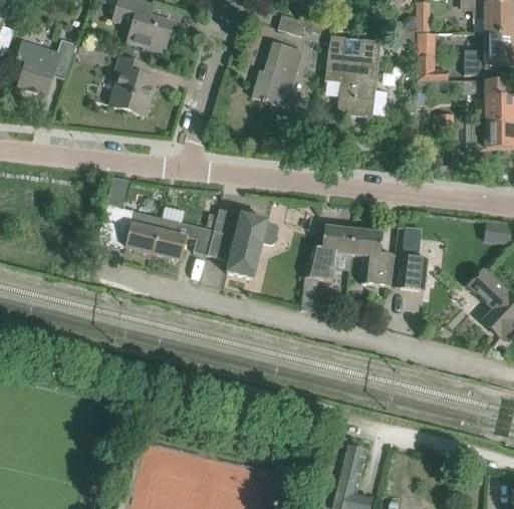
[(154,2),(148,0),(115,0),(110,17),(131,23),(125,39),(164,50),(172,22),(150,15),(154,2)]
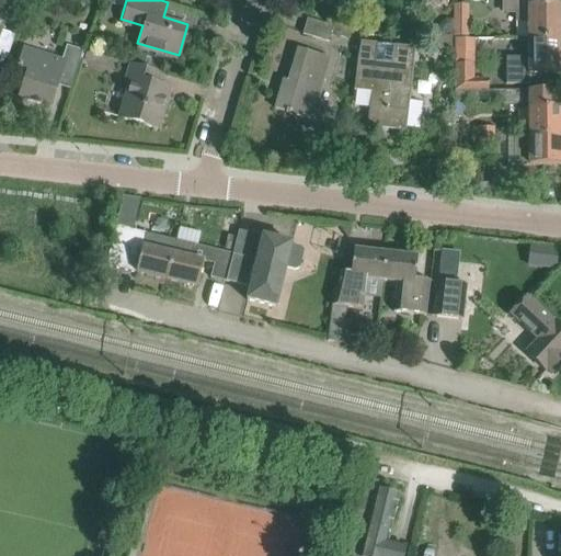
[(504,0),(504,9),(515,8),(515,19),(527,19),(527,36),(560,35),(560,0),(528,1),(528,0),(504,0)]
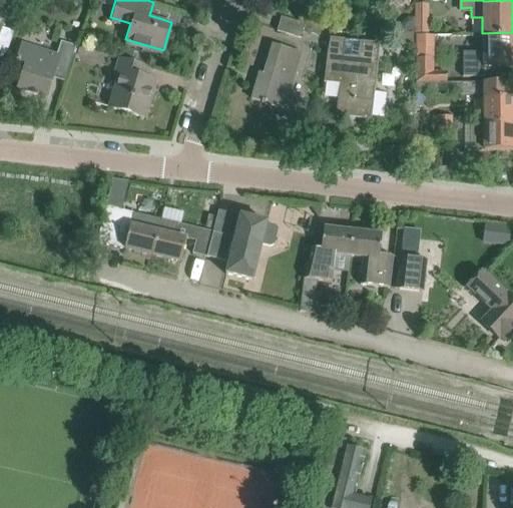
[(306,15),(305,20),(281,13),(277,27),(300,34),(303,27),(321,32),(324,20),(306,15)]
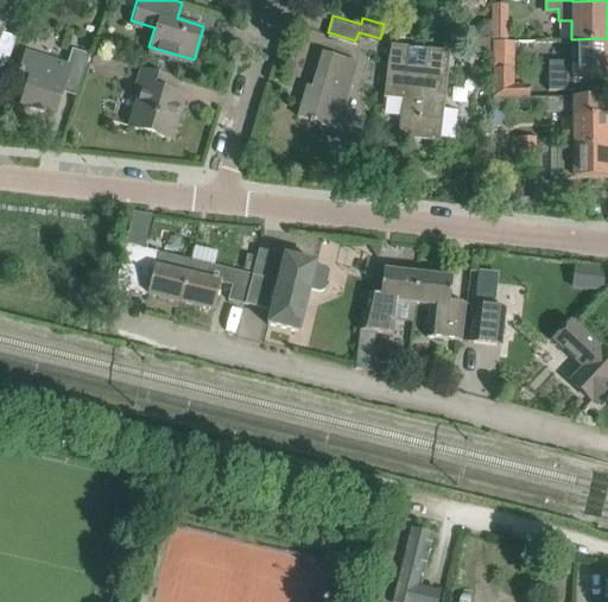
[(510,16),(493,16),(493,37),(508,37),(510,16)]
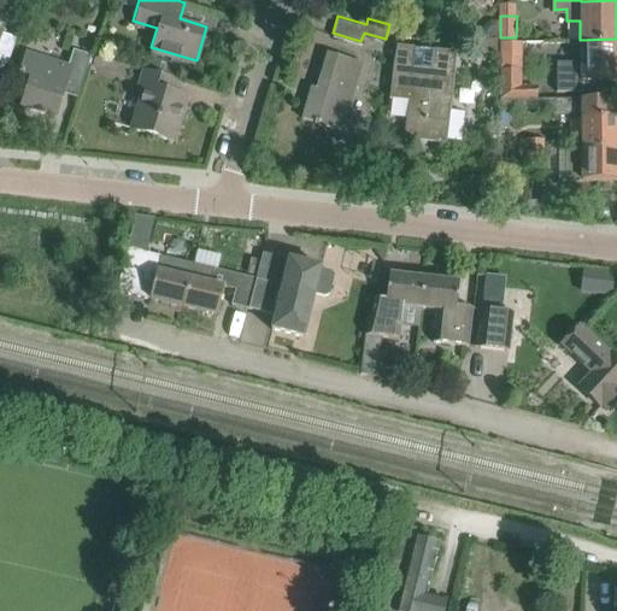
[(0,81),(1,81),(9,59),(16,35),(3,30),(4,28),(0,25),(0,81)]
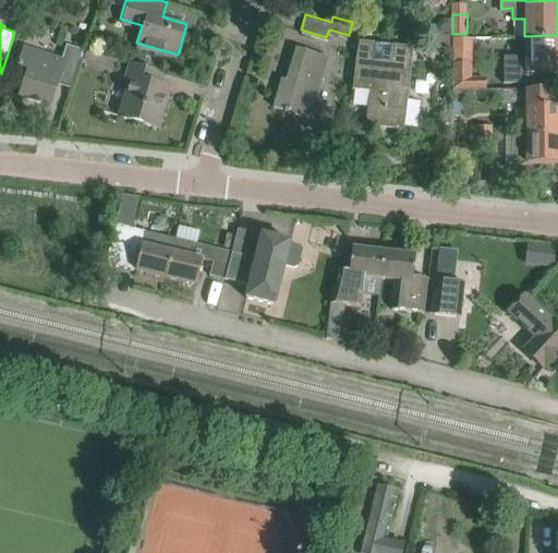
[(431,33),(431,45),(449,45),(449,33),(431,33)]
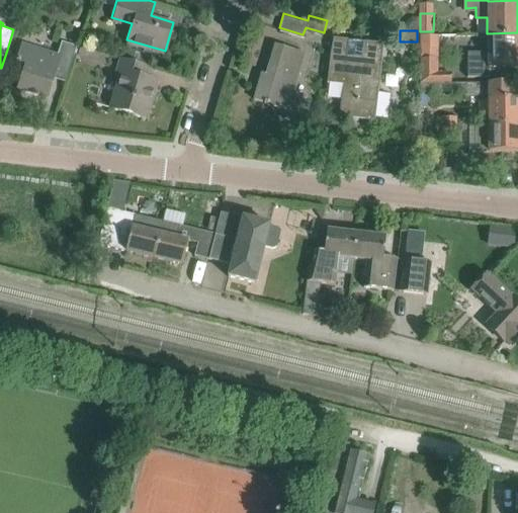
[(457,46),(457,31),(441,32),(441,46),(457,46)]
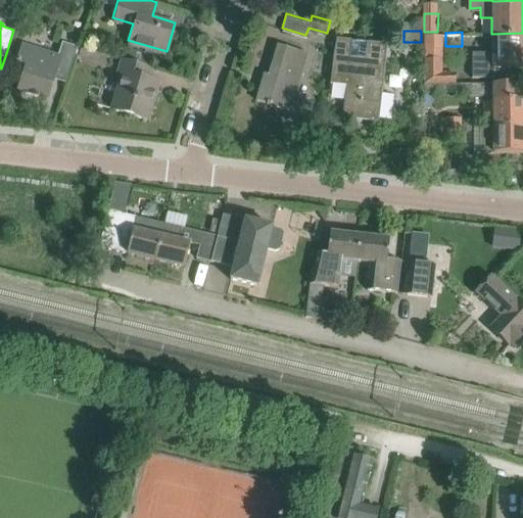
[(522,63),(522,33),(491,34),(491,50),(473,50),(473,75),(512,75),(512,64),(522,63)]
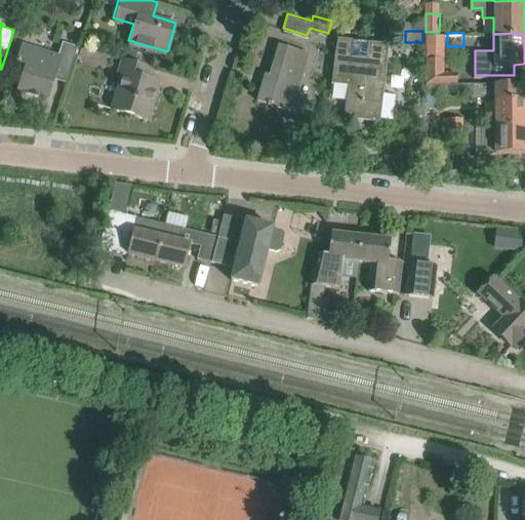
[(345,115),(379,119),(389,41),(338,35),(332,81),(349,83),(345,115)]
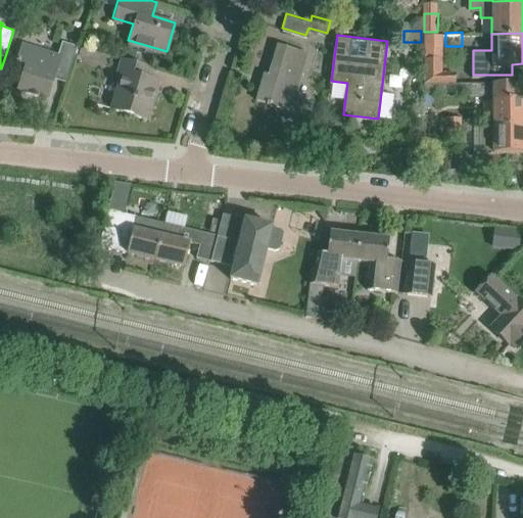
[(78,43),(62,38),(59,48),(75,53),(78,43)]
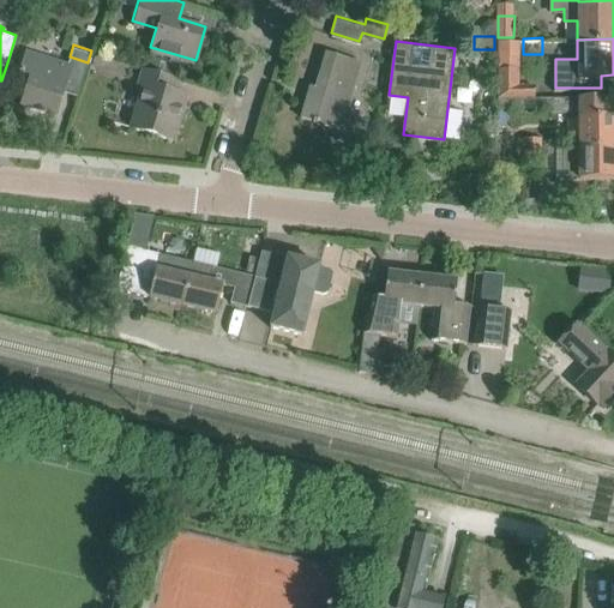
[(55,114),(72,62),(26,48),(19,71),(30,74),(20,102),(55,114)]
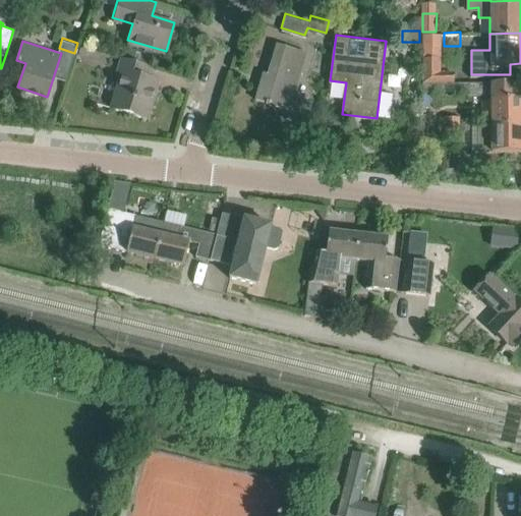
[(306,51),(298,48),(278,42),(265,82),(261,81),(255,97),(298,111),(304,92),(294,88),(306,51)]
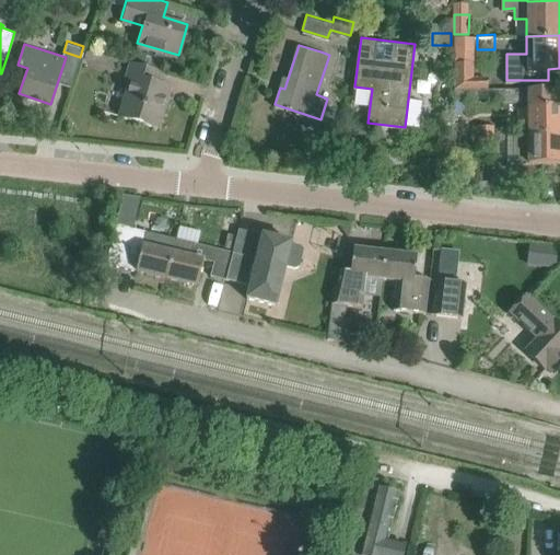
[(158,125),(170,85),(158,81),(161,69),(131,60),(127,73),(131,74),(119,114),(158,125)]
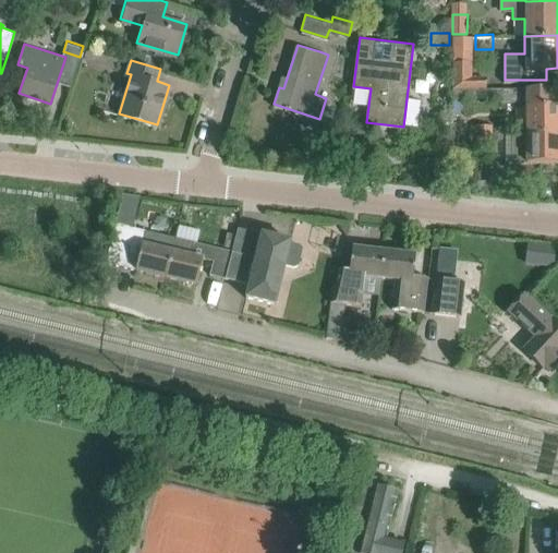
[(472,61),(452,61),(452,86),(487,86),(487,74),(472,74),(472,61)]
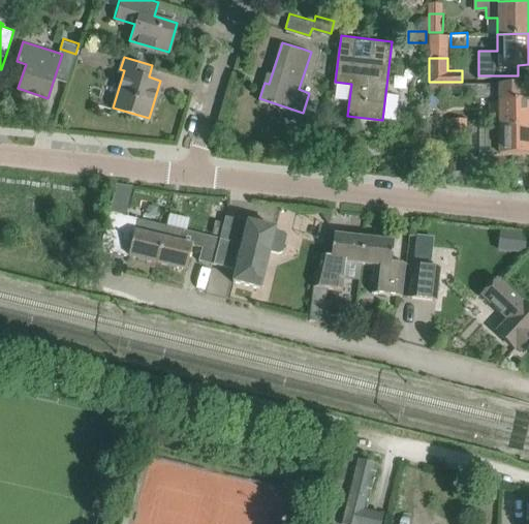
[(528,97),(522,98),(522,82),(473,82),(473,94),(498,95),(498,114),(488,114),(488,125),(528,125),(528,97)]
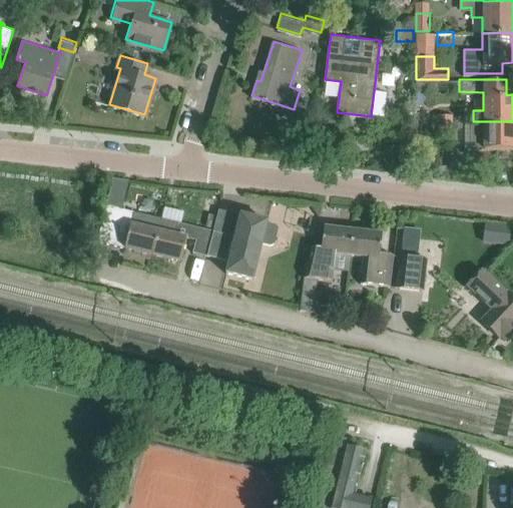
[(416,146),(428,146),(427,121),(416,121),(416,123),(416,146)]
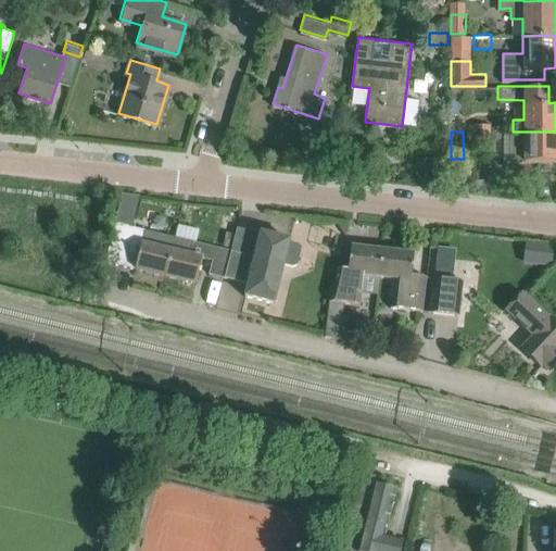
[(489,141),(489,132),(472,132),(474,141),(489,141)]
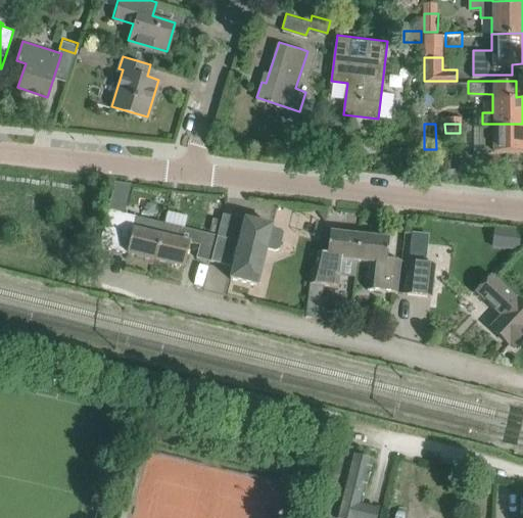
[(522,124),(482,124),(480,124),(480,150),(522,149),(522,124)]
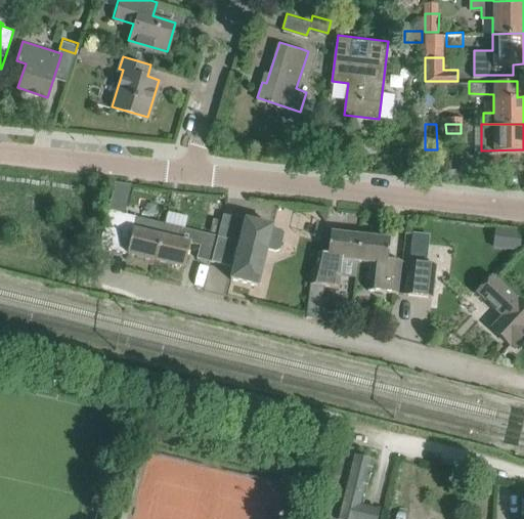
[(423,162),(425,141),(425,126),(410,125),(408,161),(423,162)]
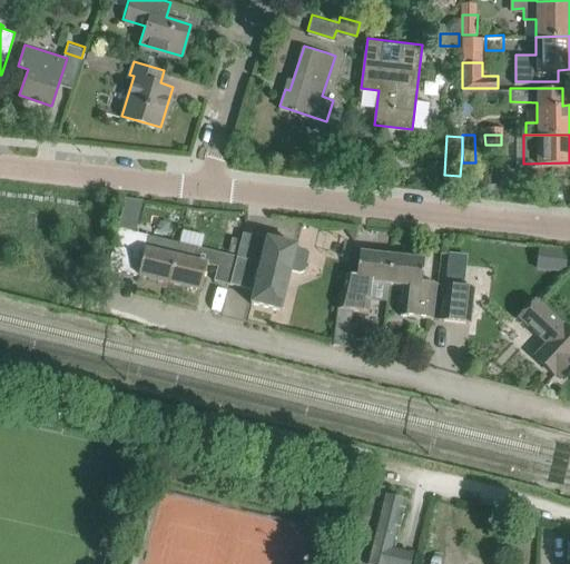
[(354,224),(344,223),(353,235),(354,224)]
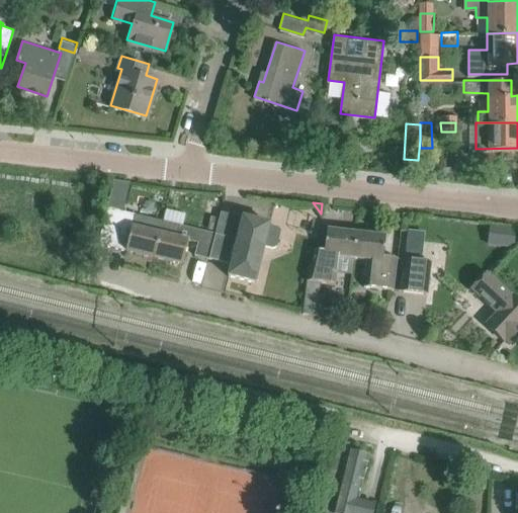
[(107,204),(98,241),(114,245),(125,248),(154,254),(163,219),(116,207),(107,204)]
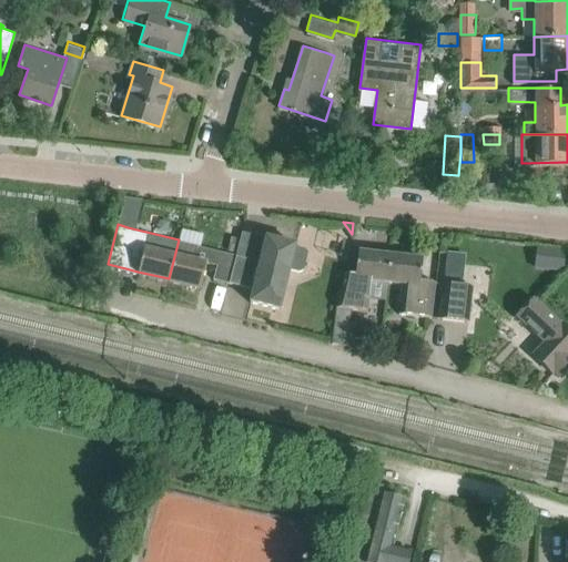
[(235,253),(229,281),(253,286),(250,299),(280,307),(295,242),(266,235),(260,258),(235,253)]
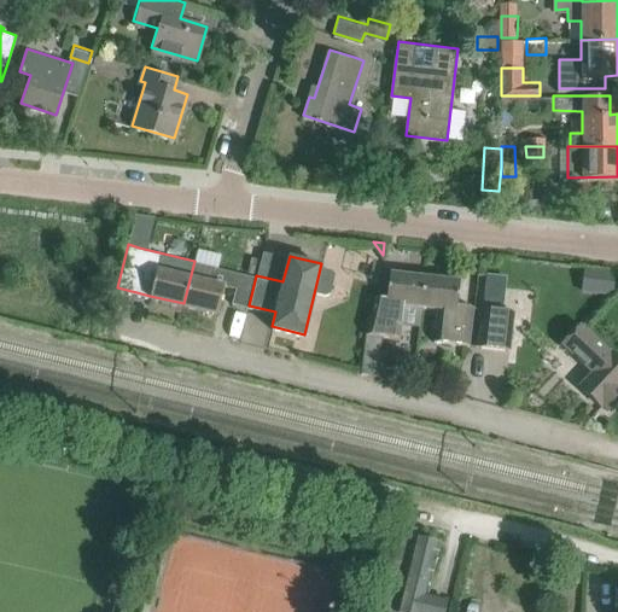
[(194,261),(184,303),(217,312),(225,283),(235,286),(232,301),(249,306),(256,275),(194,261)]
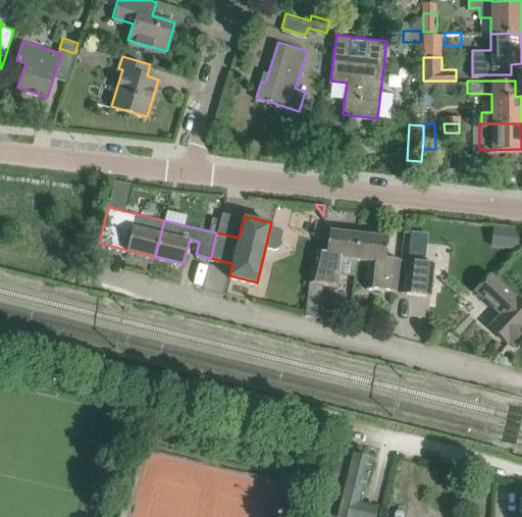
[(316,249),(309,280),(323,281),(337,283),(338,272),(354,274),(356,257),(359,231),(329,228),(326,250),(316,249)]
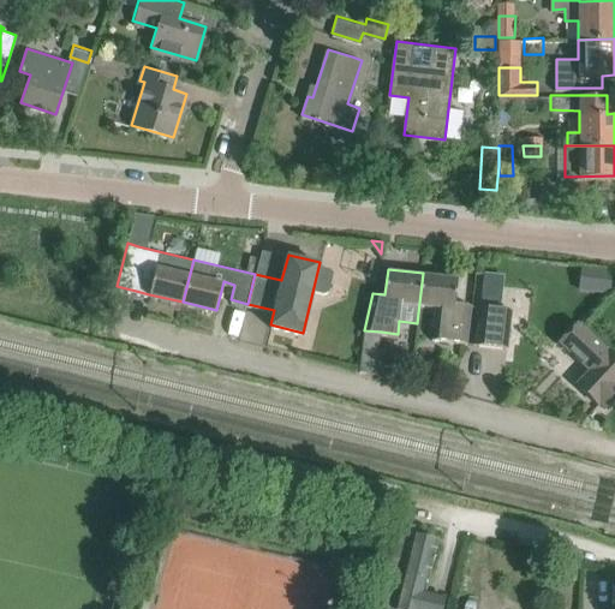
[(423,273),(419,303),(435,304),(431,338),(467,341),(472,303),(455,302),(458,278),(423,273)]
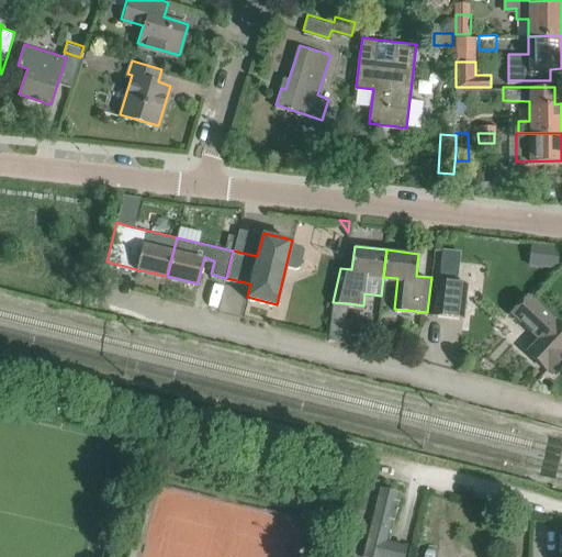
[(441,266),(440,278),(458,280),(460,267),(441,266)]
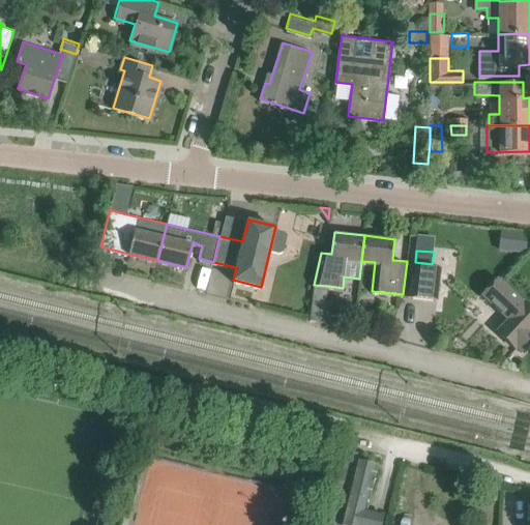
[(411,295),(437,298),(440,265),(432,264),(415,262),(411,295)]
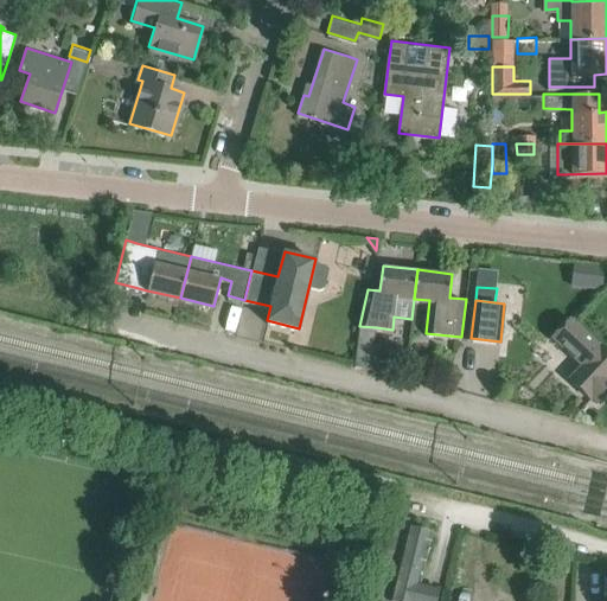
[(606,349),(601,344),(599,345),(569,318),(553,336),(582,363),(569,377),(589,396),(592,395),(596,400),(606,389),(606,349)]
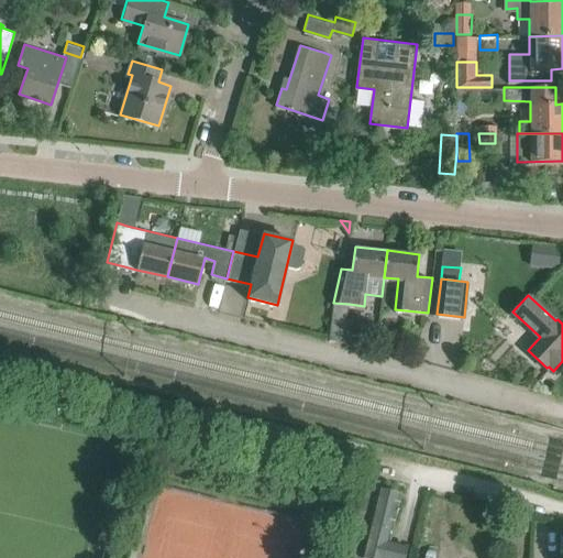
[(354,532),(349,553),(371,557),(404,557),(407,544),(389,539),(400,493),(378,488),(373,507),(361,505),(355,526),(354,532)]
